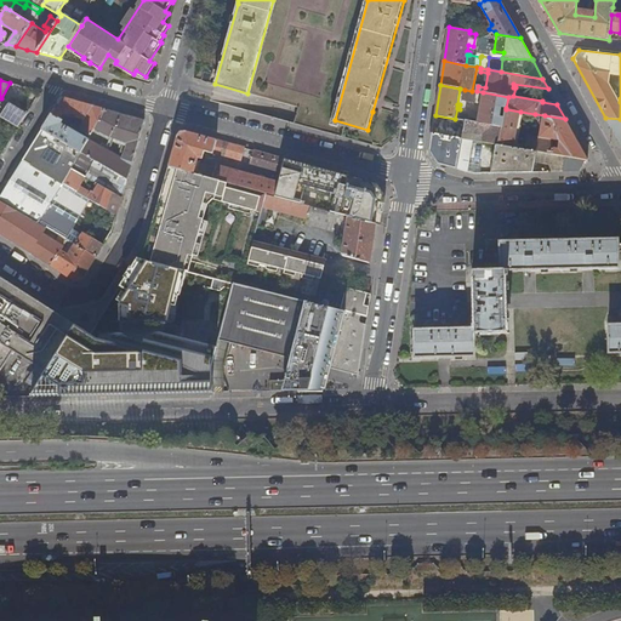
[(474,102),(477,91),(472,91),(465,90),(462,101),(474,102)]
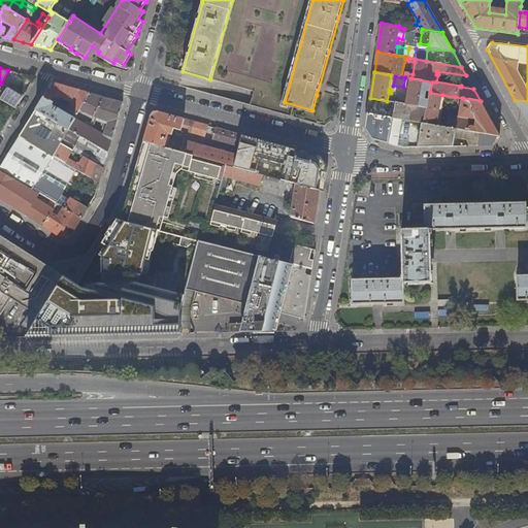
[(399,100),(398,103),(428,108),(429,100),(424,99),(425,91),(430,92),(432,83),(410,78),(406,101),(399,100)]
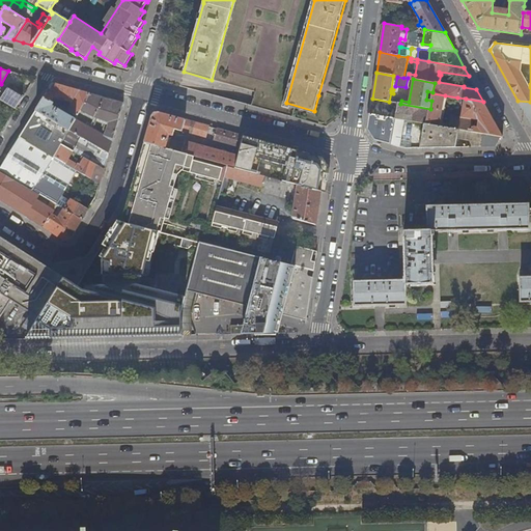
[(53,83),(35,111),(70,131),(62,144),(73,150),(80,137),(109,154),(123,103),(53,83)]
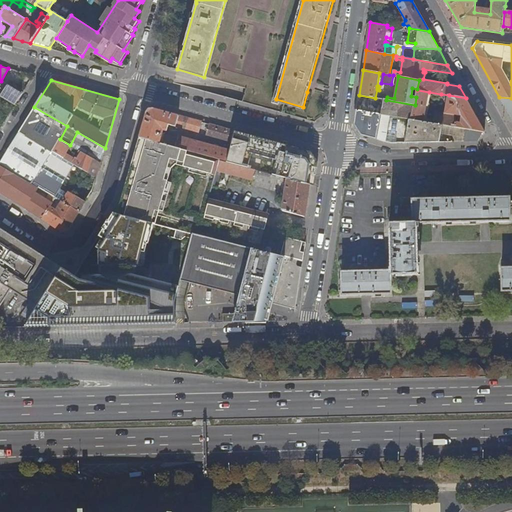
[(0,96),(9,102),(15,105),(23,93),(7,84),(6,87),(1,83),(0,84),(0,96)]
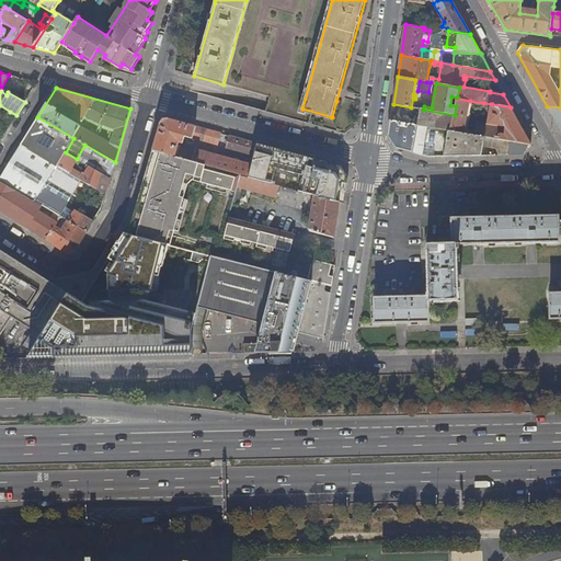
[(465,133),(470,101),(457,99),(456,106),(455,115),(451,130),(465,133)]
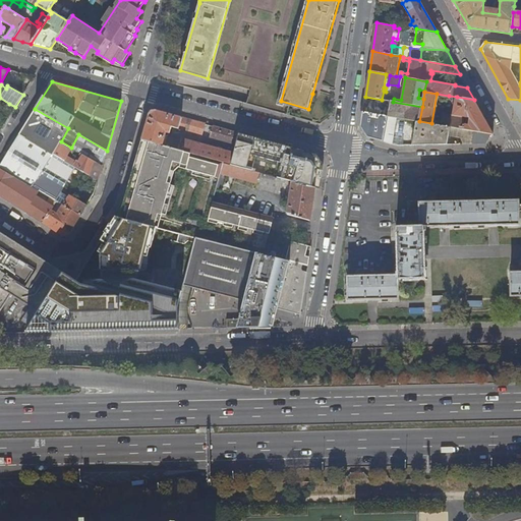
[(444,113),(441,125),(450,127),(476,131),(491,134),(494,135),(474,100),(457,97),(454,115),(444,113)]
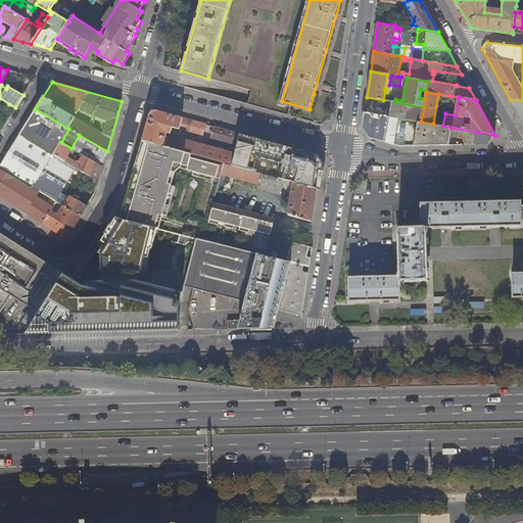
[(0,120),(0,121),(9,104),(0,98),(0,120)]
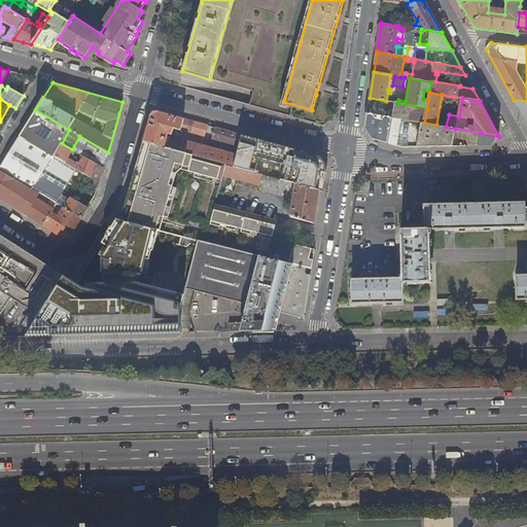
[(526,101),(514,100),(526,123),(526,101)]
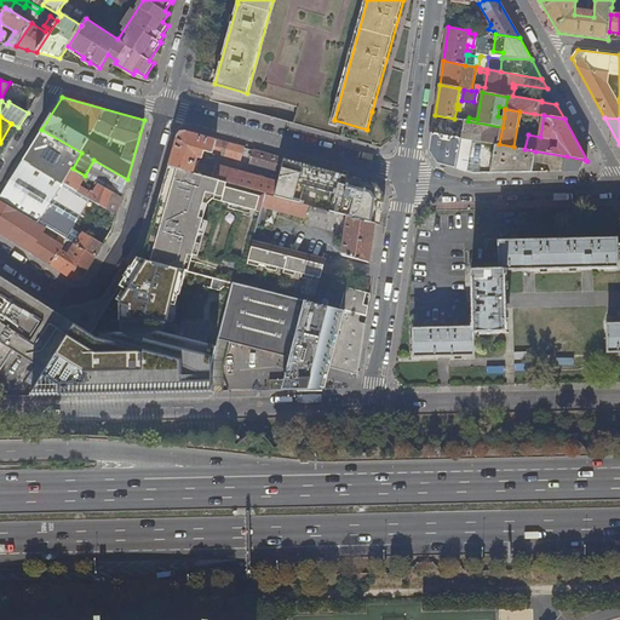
[(484,135),(483,142),(497,144),(499,144),(503,127),(468,121),(465,120),(463,131),(484,135)]
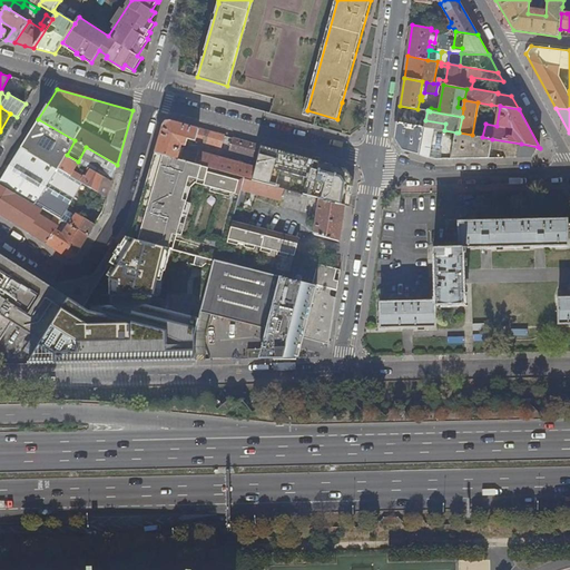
[(38,119),(21,146),(59,168),(67,155),(75,140),(38,119)]
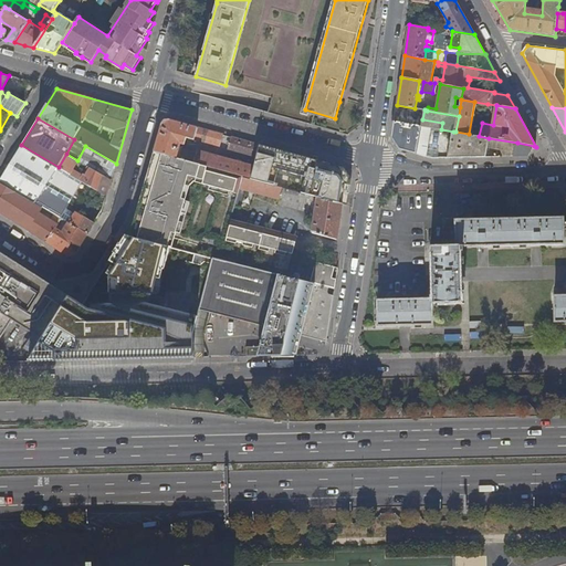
[(257,156),(254,156),(253,159),(252,159),(250,165),(201,152),(201,147),(199,146),(199,147),(195,146),(194,152),(179,147),(180,143),(185,144),(187,137),(200,142),(200,140),(205,142),(212,143),(212,144),(220,146),(223,135),(169,119),(163,124),(154,152),(243,176),(243,177),(250,178),(253,168),(257,156)]
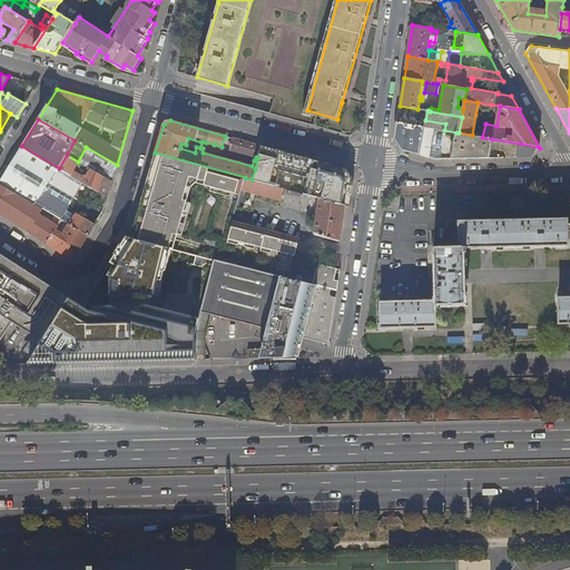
[(428,157),(429,151),(432,129),(396,123),(394,139),(402,150),(428,157)]
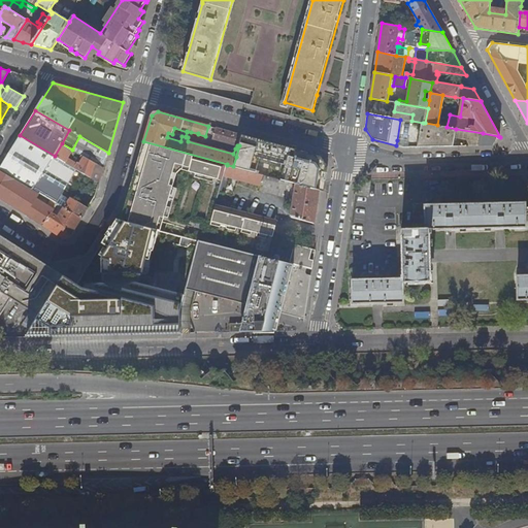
[(453,146),(455,138),(456,129),(447,127),(437,125),(425,123),(423,123),(419,147),(453,146)]
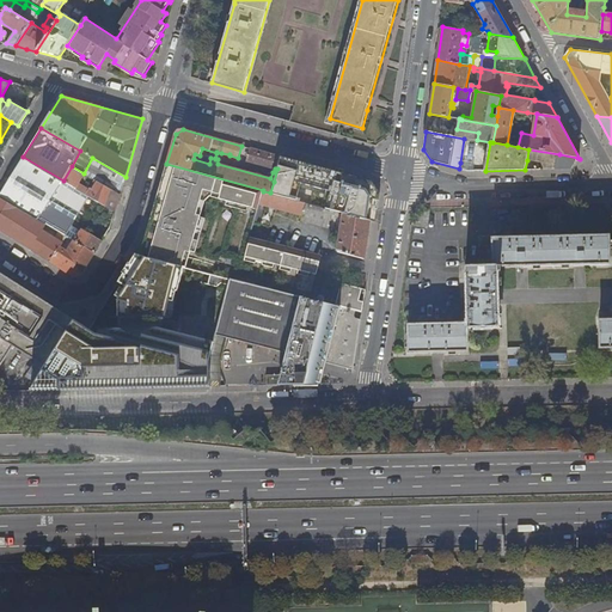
[(275,169),(277,169),(281,157),(250,148),(248,160),(275,169)]
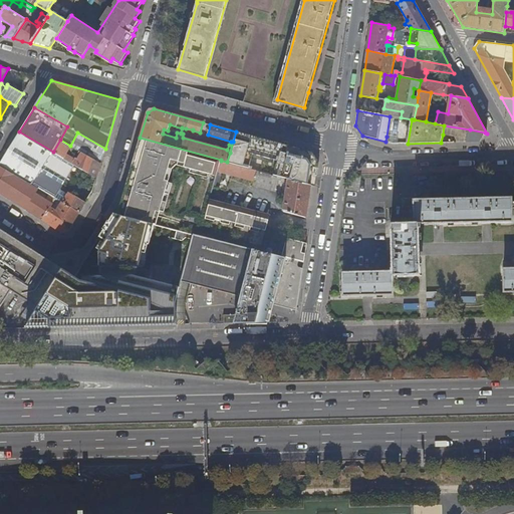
[(444,125),(443,135),(455,136),(458,139),(457,142),(467,142),(470,130),(444,125)]
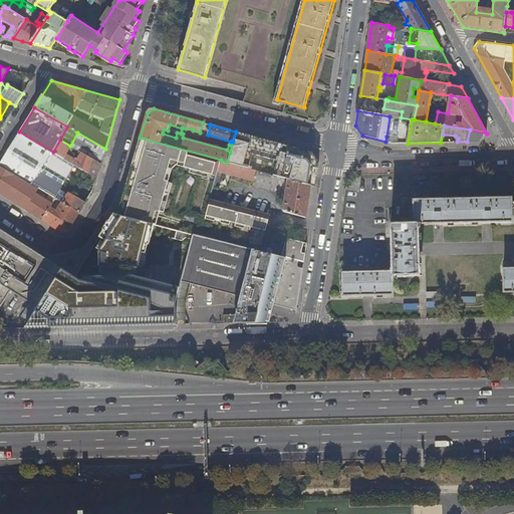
[(479,142),(485,133),(470,130),(467,142),(479,142)]
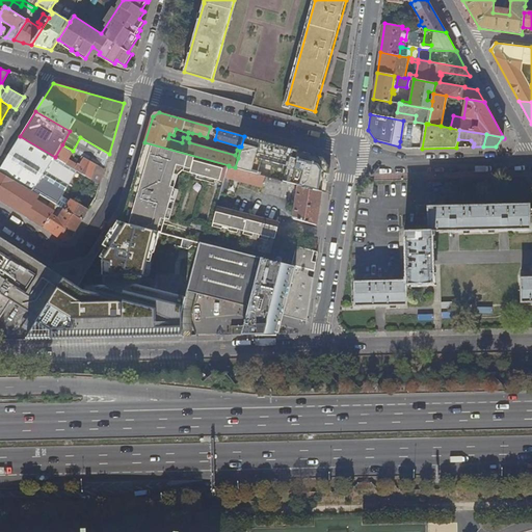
[(20,136),(0,168),(0,171),(34,191),(55,157),(20,136)]
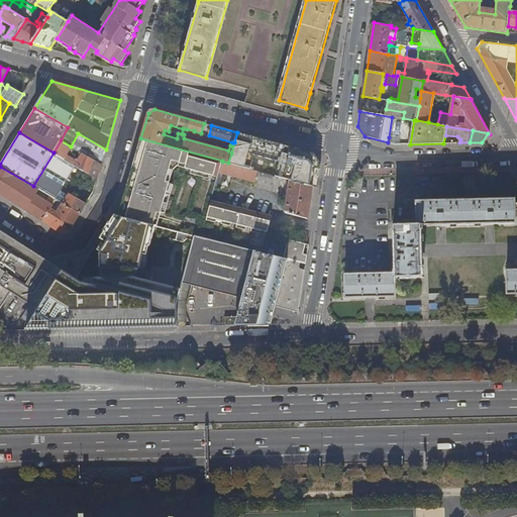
[(311,162),(313,153),(237,132),(234,142),(231,153),(284,168),(287,157),(299,160),(296,172),(289,171),(288,173),(280,171),(278,177),(303,183),(307,161),(311,162)]
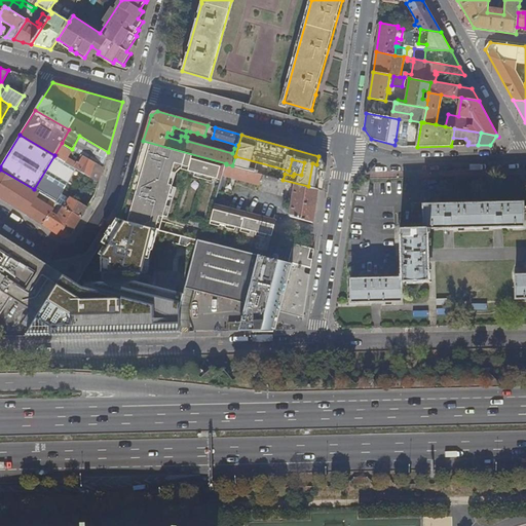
[(103,167),(108,152),(79,136),(72,149),(73,149),(82,155),(103,167)]
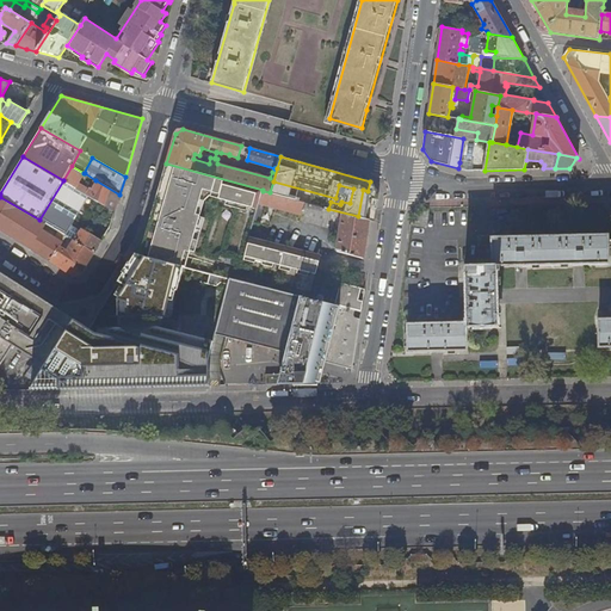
[(196,215),(204,190),(220,195),(218,199),(227,202),(226,205),(246,213),(248,208),(257,210),(263,191),(263,190),(166,164),(164,173),(167,174),(154,220),(150,218),(144,240),(190,253),(201,216),(196,215)]
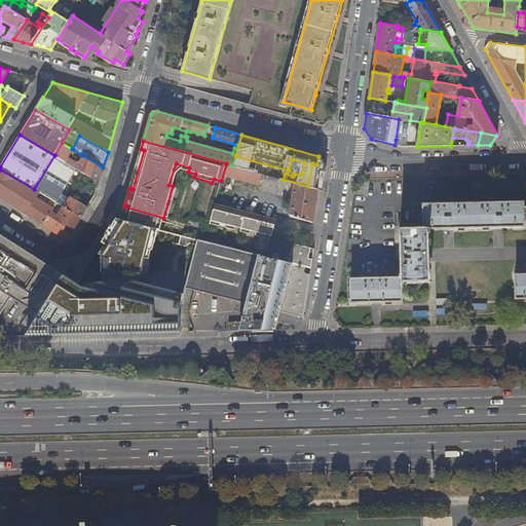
[(103,167),(82,155),(77,163),(68,158),(73,149),(72,149),(62,143),(54,155),(76,168),(95,180),(98,174),(101,176),(103,167)]
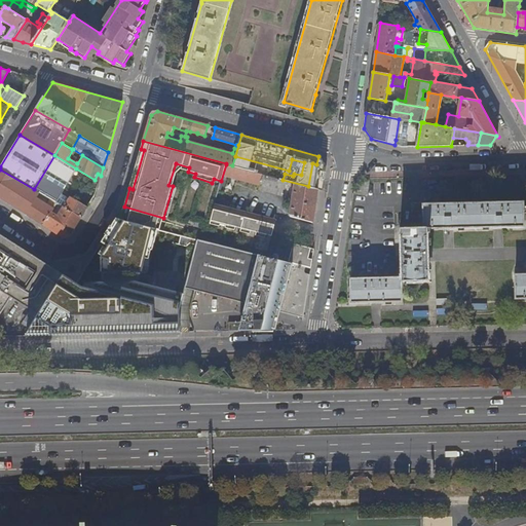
[(87,209),(62,194),(76,168),(54,155),(34,189),(40,193),(63,207),(81,217),(87,209)]
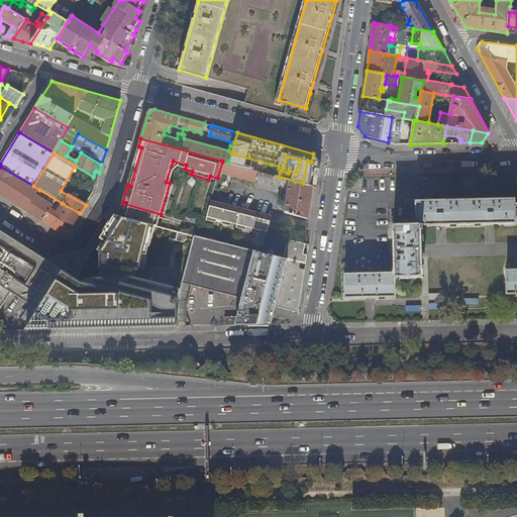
[(36,194),(39,190),(33,186),(0,167),(0,194),(42,221),(50,208),(53,205),(36,194)]
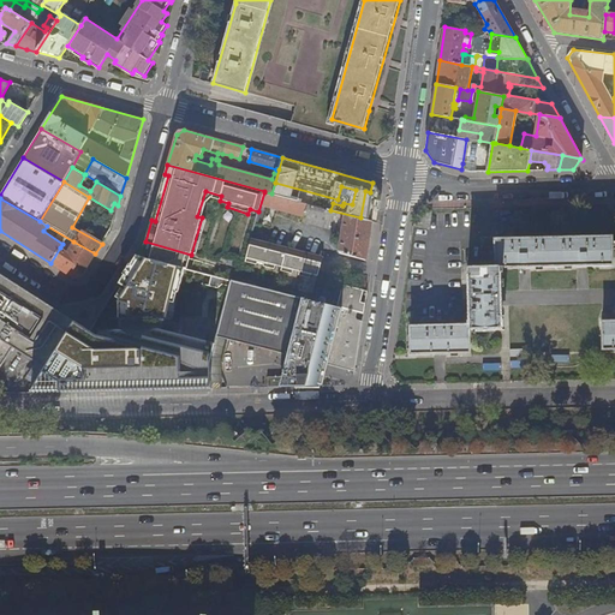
[(428,212),(418,220),(417,228),(429,228),(433,226),(434,210),(428,212)]
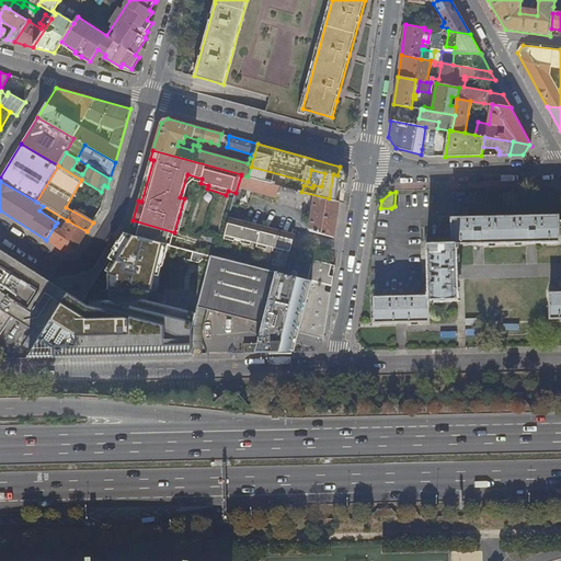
[(453,244),(460,245),(560,243),(560,217),(453,219),(453,244)]
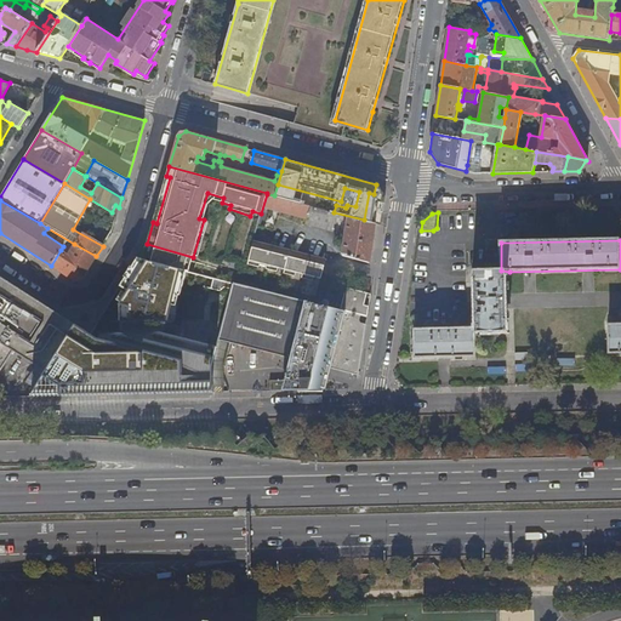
[(326,260),(254,241),(248,265),(260,268),(261,265),(267,266),(266,269),(278,272),(278,268),(285,271),(284,274),(295,277),(296,273),(303,275),(302,279),(313,281),(314,278),(322,279),(326,260)]
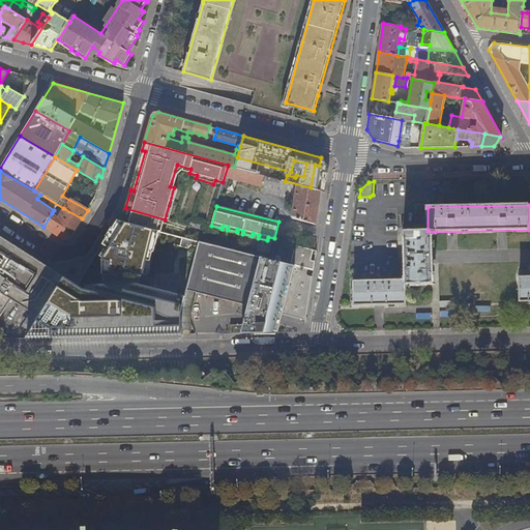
[(58,217),(52,213),(43,227),(63,239),(70,238),(82,218),(63,208),(58,217)]
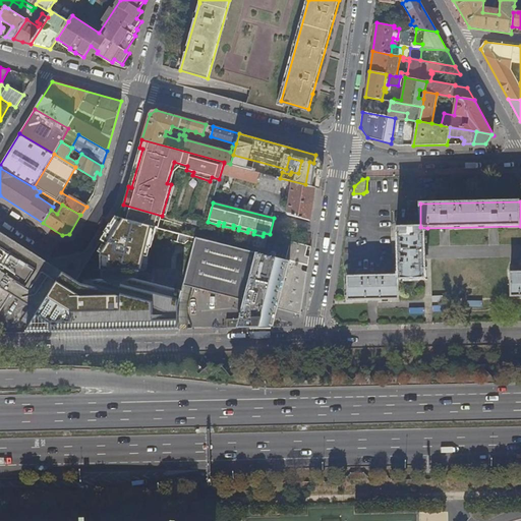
[(158,228),(162,216),(123,205),(119,218),(158,228)]
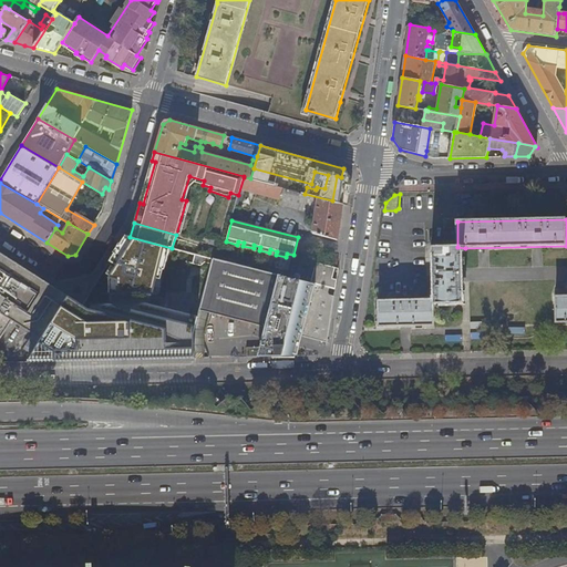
[(188,332),(207,257),(172,248),(130,237),(125,236),(113,257),(155,268),(160,269),(151,303),(146,302),(152,277),(114,267),(113,269),(106,268),(82,306),(188,332)]
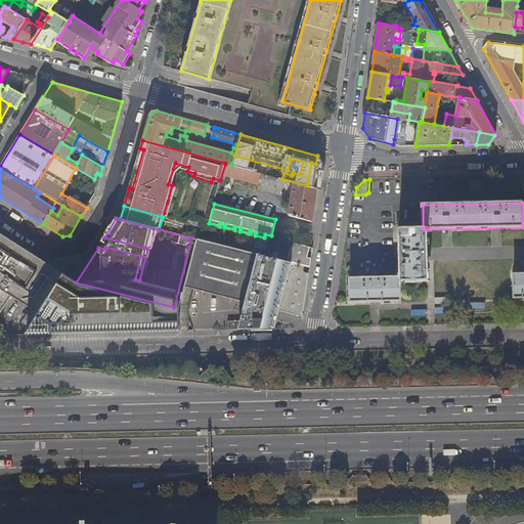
[(400,277),(401,281),(429,280),(427,233),(430,233),(430,229),(423,228),(399,229),(400,277)]
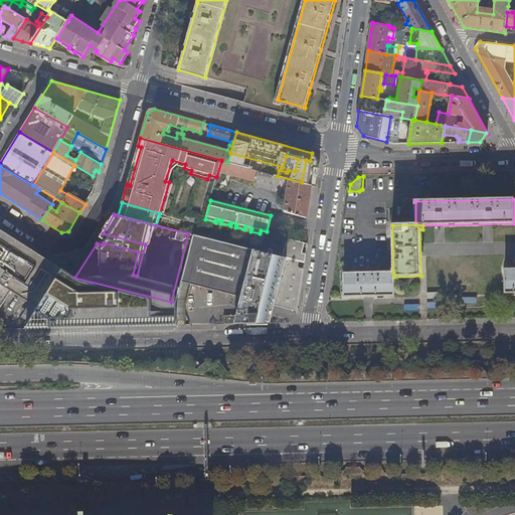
[(283,259),(193,235),(181,281),(240,297),(236,315),(224,315),(224,324),(264,323),(264,321),(266,321),(271,323),(275,306),(298,313),(305,264),(283,259)]
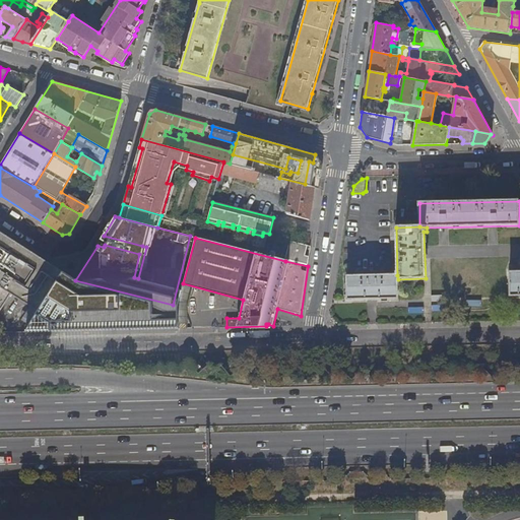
[(0,313),(12,295),(39,311),(60,276),(64,270),(54,264),(51,270),(0,239),(0,313)]
